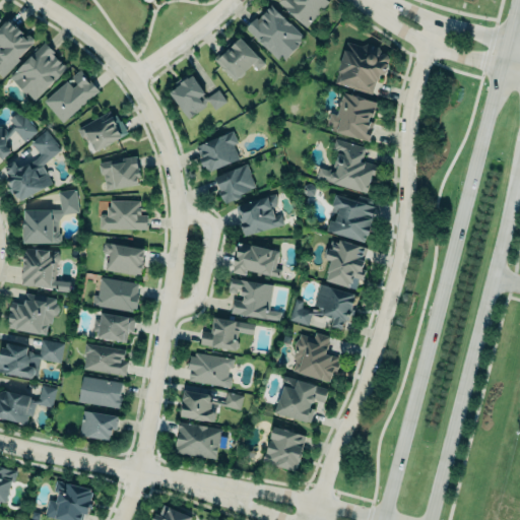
[(329,0),(306,25),(278,0),(329,0)]
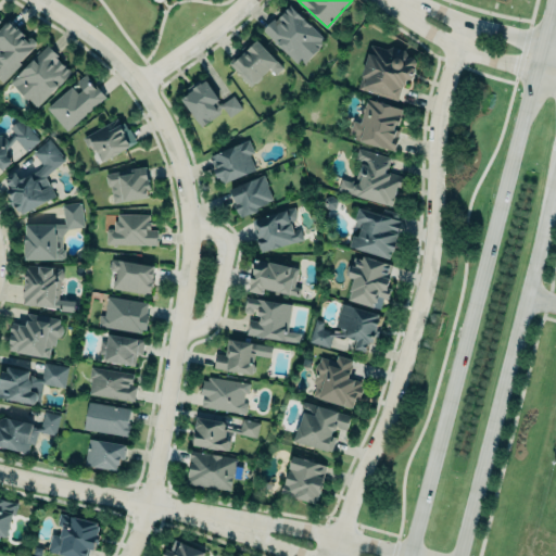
[(300,66),(325,39),(288,4),(263,32),(300,66)]
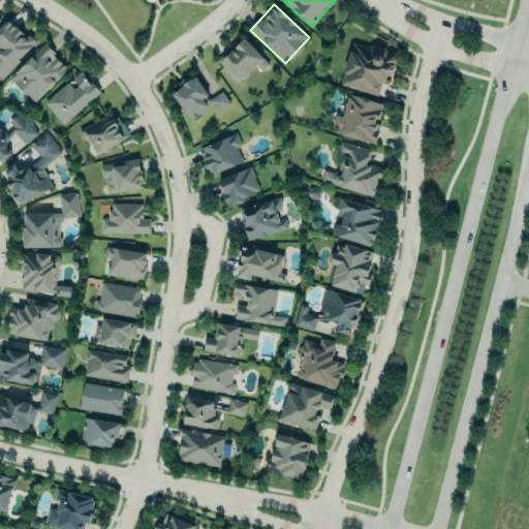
[(0,76),(2,79),(20,60),(17,58),(34,39),(9,16),(0,25),(0,76)]
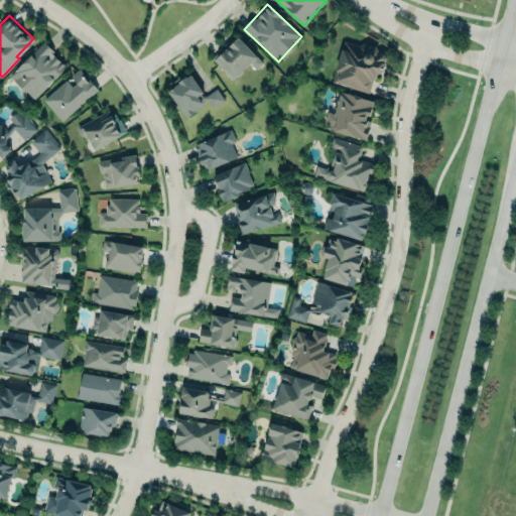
[(261,62),(237,36),(213,59),(232,81),(249,65),(254,70),(261,62)]
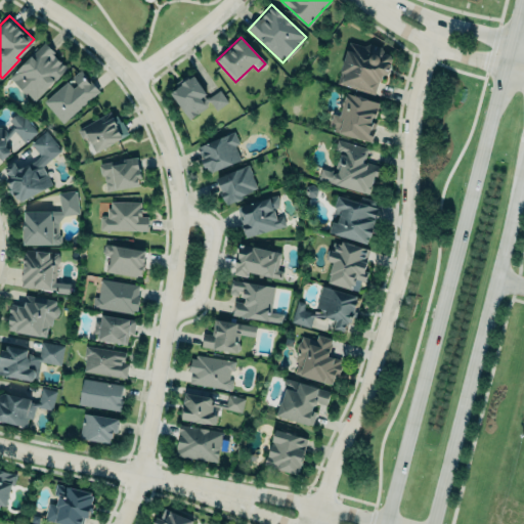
[(348,41),(338,84),(379,94),(390,51),(348,41)]
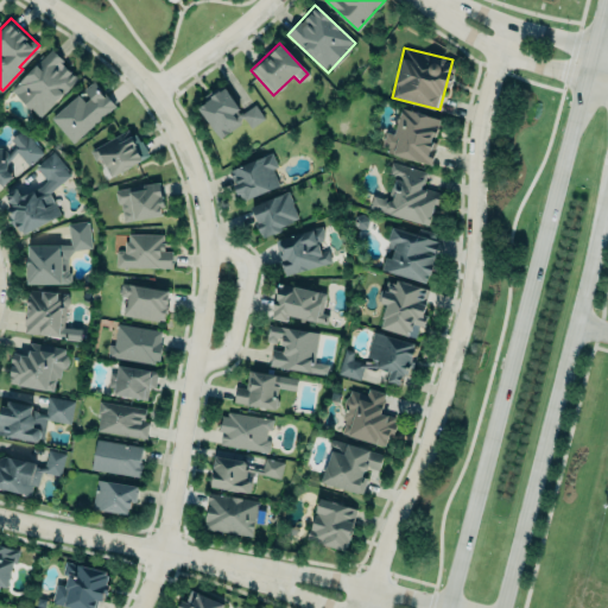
[(10,89),(37,118),(78,78),(50,50),(10,89)]
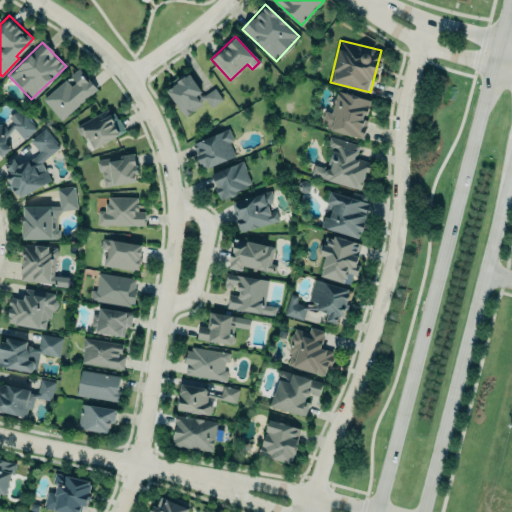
[(61,119),(97,87),(79,66),(43,98),(61,119)]
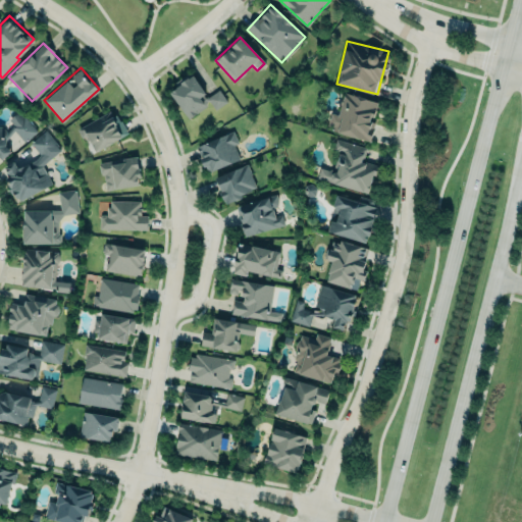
[(168,88),(186,118),(210,104),(213,110),(226,102),(219,90),(206,97),(193,74),(168,88)]
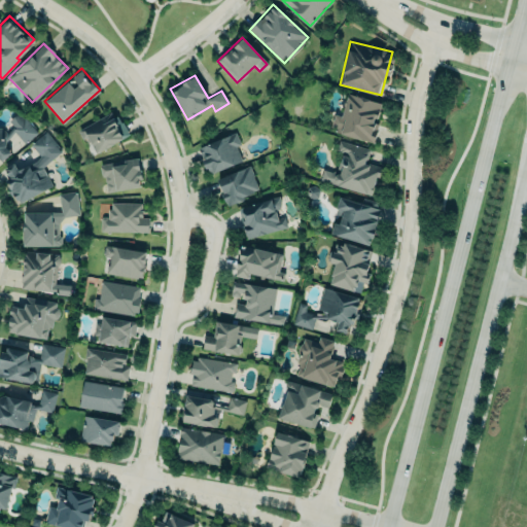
[(335,112),(330,126),(336,128),(337,131),(374,141),(378,130),(377,129),(379,124),(375,121),(382,102),(370,98),(359,95),(348,92),(347,95),(346,95),(343,104),(344,104),(341,114),(335,112)]
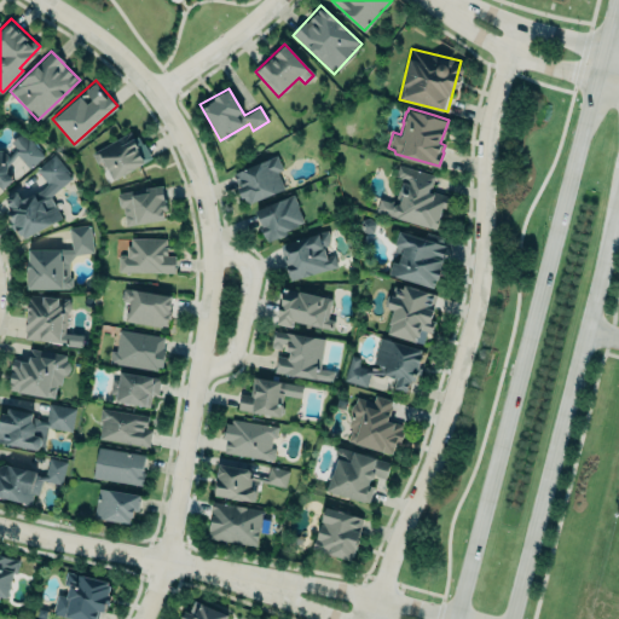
[(152,156),(144,142),(142,143),(137,134),(133,137),(129,129),(91,152),(97,162),(103,158),(109,169),(108,171),(111,177),(115,178),(152,156)]
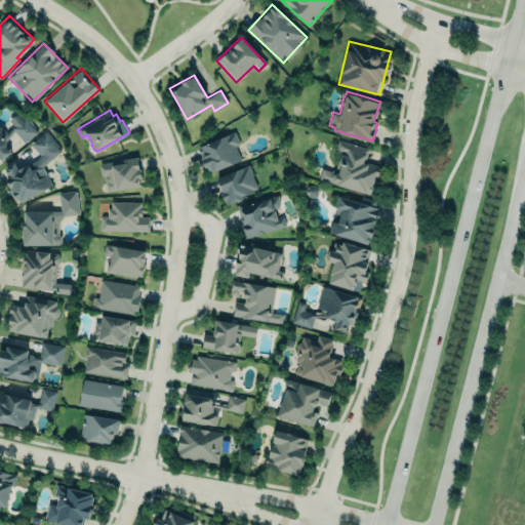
[(0,126),(1,127),(5,131),(5,133),(12,126),(8,120),(17,112),(22,117),(24,116),(37,132),(25,142),(14,130),(5,139),(5,145),(10,151),(2,159),(0,157),(0,126)]
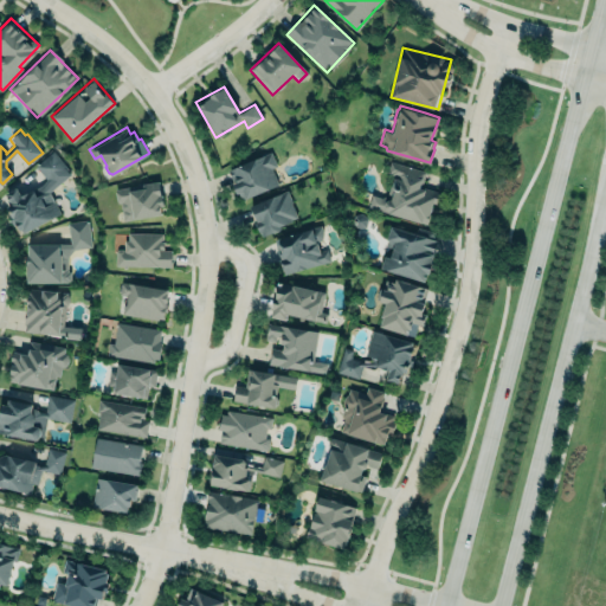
[(236,192),(238,192),(242,199),(278,184),(271,167),(276,165),(271,150),(227,168),(231,178),(234,176),(236,179),(231,181),(236,192)]
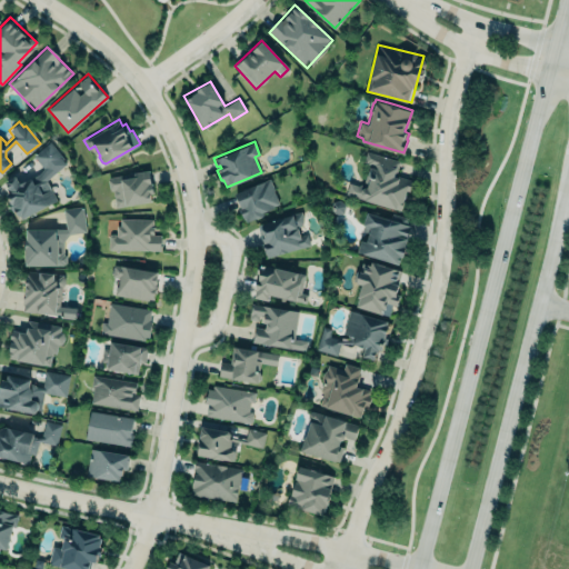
[(21,218),(57,199),(47,179),(66,162),(49,142),(33,156),(43,168),(39,173),(19,182),(15,175),(5,180),(12,192),(8,196),(21,218)]
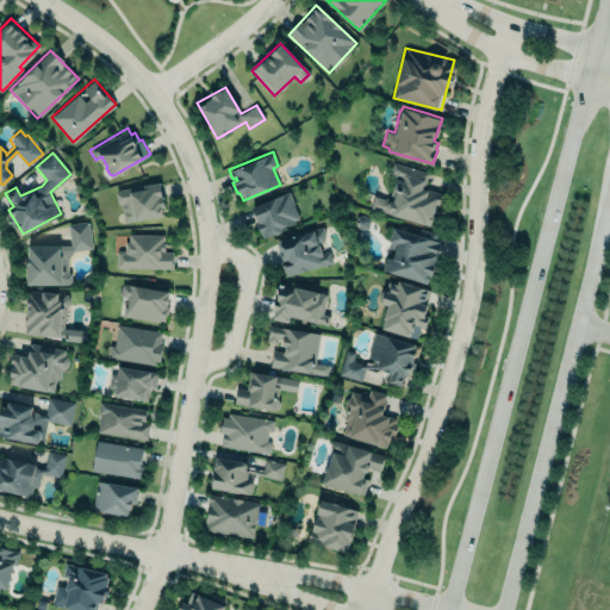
[(430,172),(425,187),(443,192),(439,205),(436,204),(430,224),(371,206),(374,194),(387,199),(392,186),(394,186),(397,178),(390,175),(393,161),(430,172)]
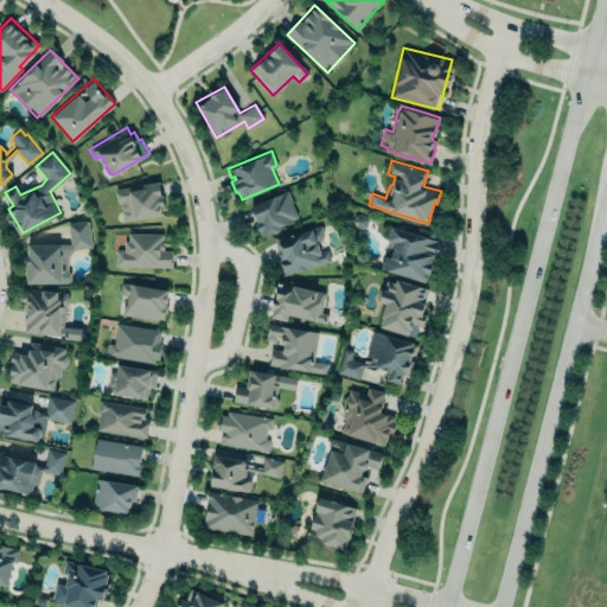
[(158,180),(141,183),(142,186),(131,189),(131,185),(114,187),(116,202),(121,202),(120,203),(121,206),(122,209),(121,211),(122,219),(161,212),(160,205),(165,205),(163,192),(160,193),(158,180)]
